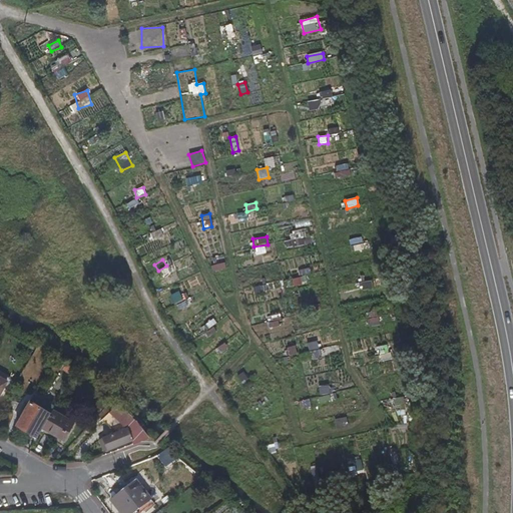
[(225,263),(210,266),(211,273),(226,270),(225,263)]
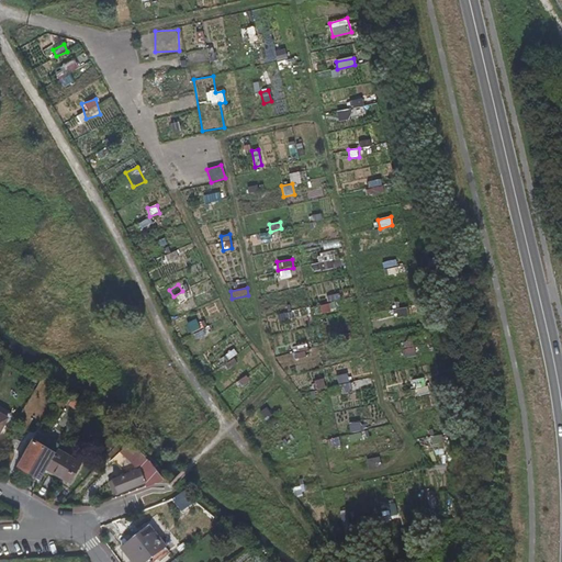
[(189,334),(201,329),(197,319),(186,324),(189,334)]
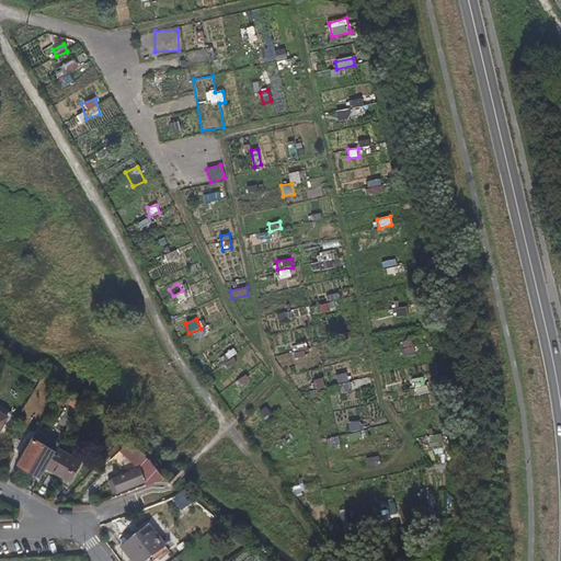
[(230,369),(237,362),(231,357),(225,364),(230,369)]
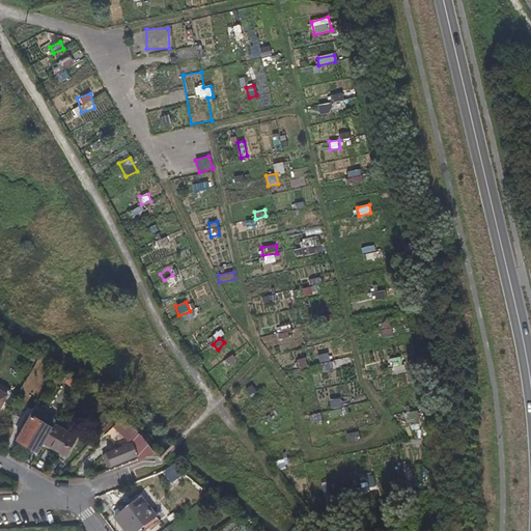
[(327,353),(317,356),(319,363),(329,360),(327,353)]
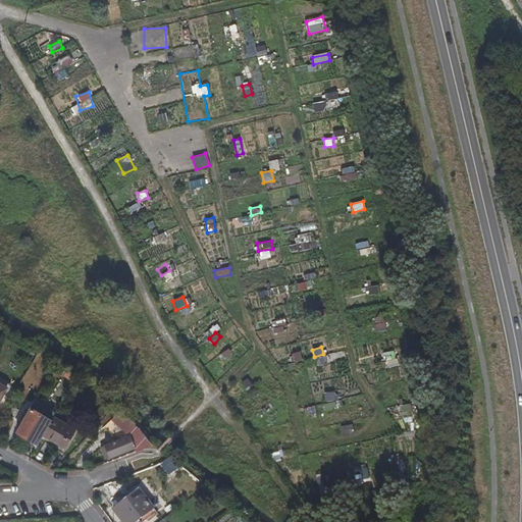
[(394,351),(383,353),(385,360),(395,358),(394,351)]
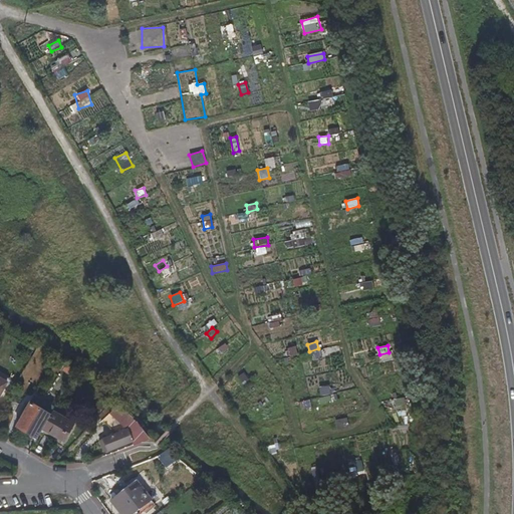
[(295,346),(286,348),(288,356),(297,354),(295,346)]
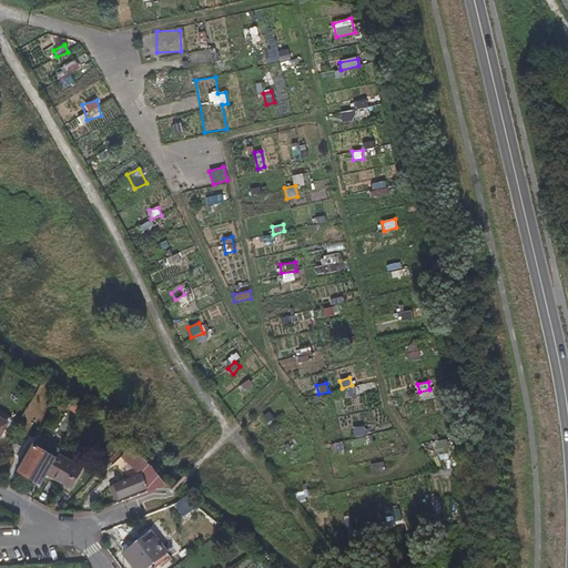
[(73,399),(70,404),(82,413),(85,407),(73,399)]
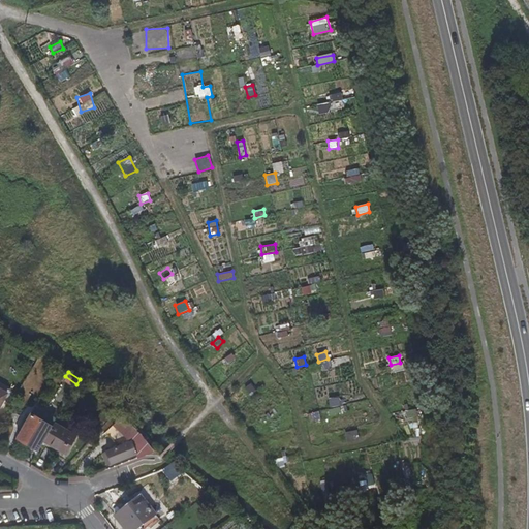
[(65,376),(63,380),(74,387),(76,384),(65,376)]
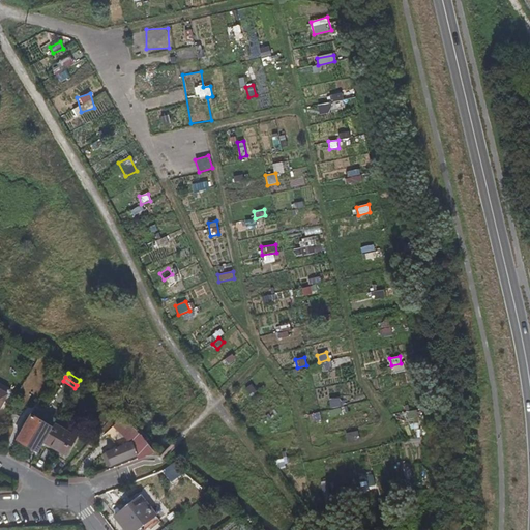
[(54,425),(32,413),(18,439),(39,451),(45,442),(54,425)]
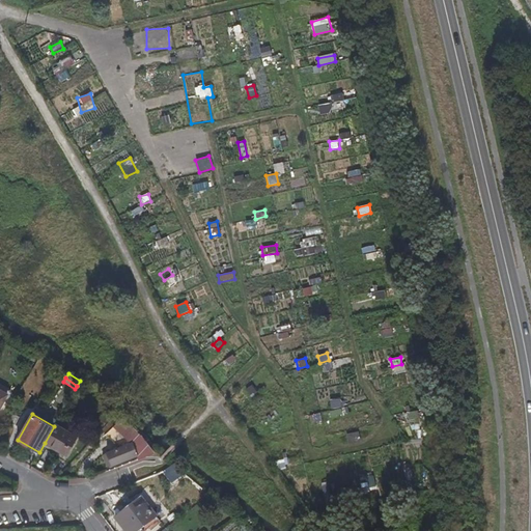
[(110,420),(103,415),(96,423),(100,426),(103,428),(110,420)]
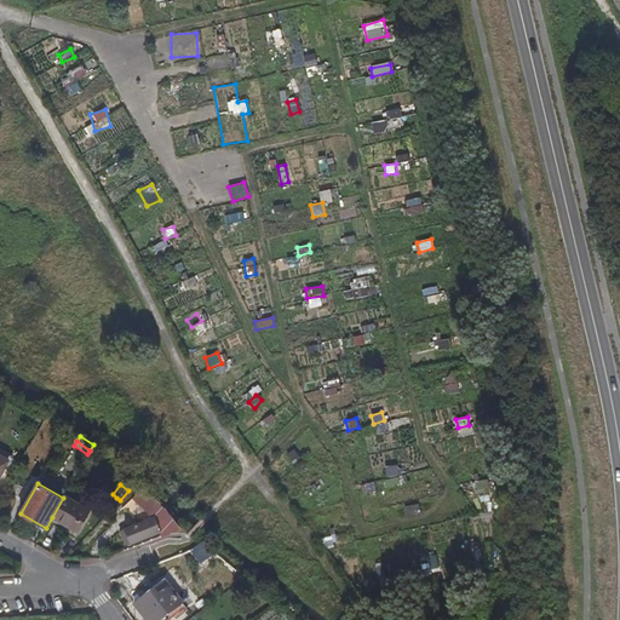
[(139,492),(155,506),(166,518),(176,530),(183,528),(174,514),(162,499),(154,493),(150,497),(142,488),(139,492)]
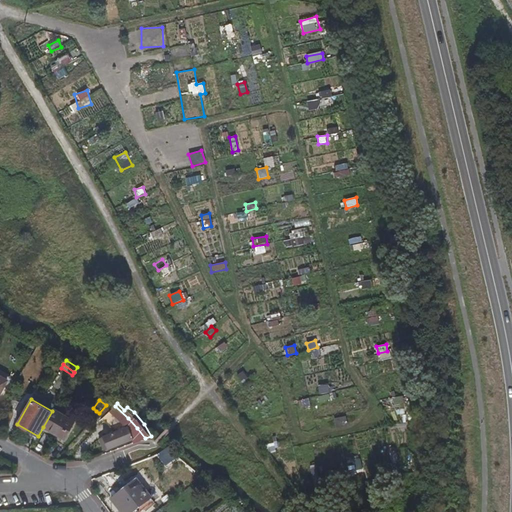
[(109,411),(126,427),(99,438),(104,450),(132,439),(134,443),(145,438),(137,428),(128,418),(115,406),(109,411)]
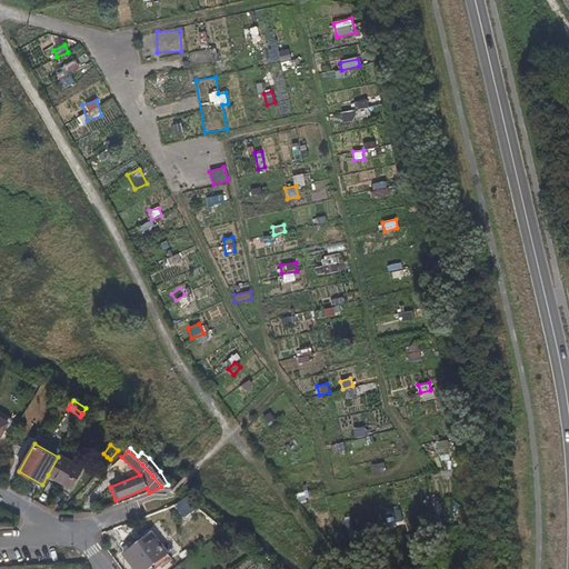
[(59,456),(58,457),(48,475),(71,488),(83,468),(59,456)]
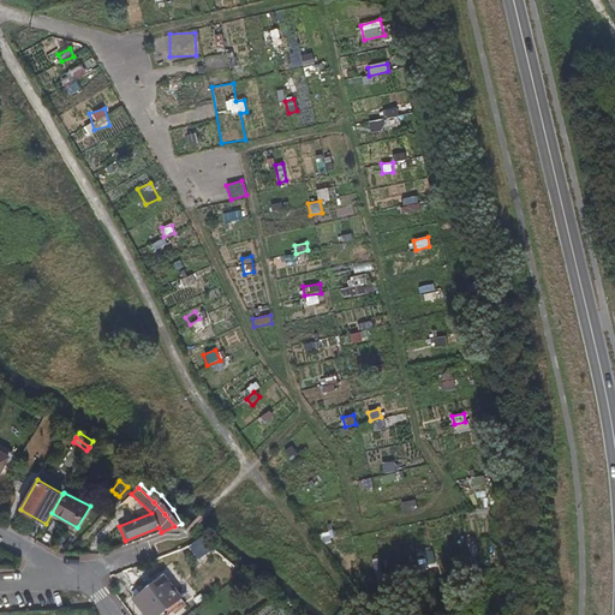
[(119,496),(115,494),(106,505),(108,507),(119,496)]
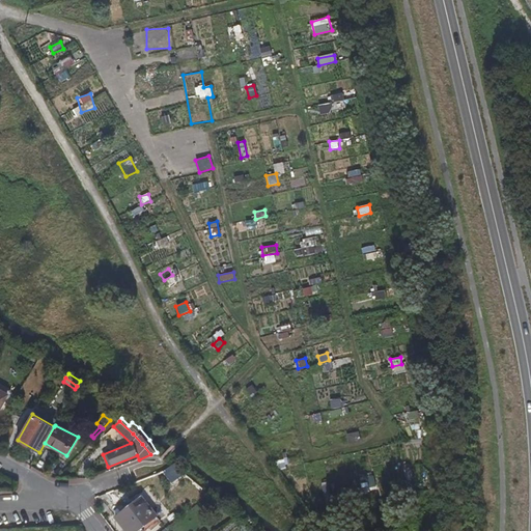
[(347,444),(359,443),(358,432),(347,434),(347,444)]
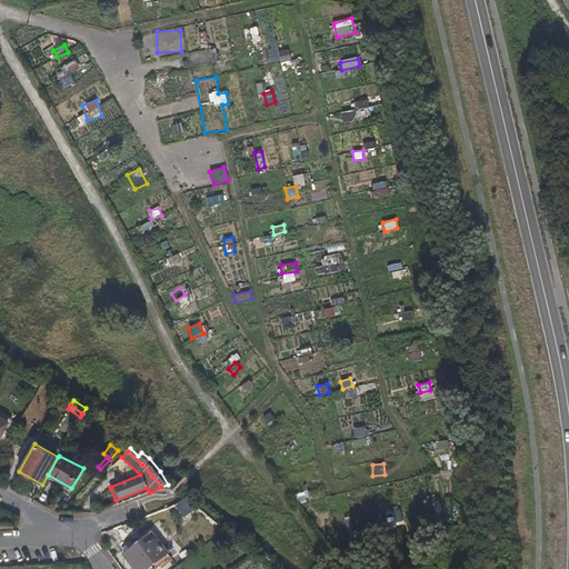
[(296,495),(298,502),(307,500),(303,491),(296,495)]
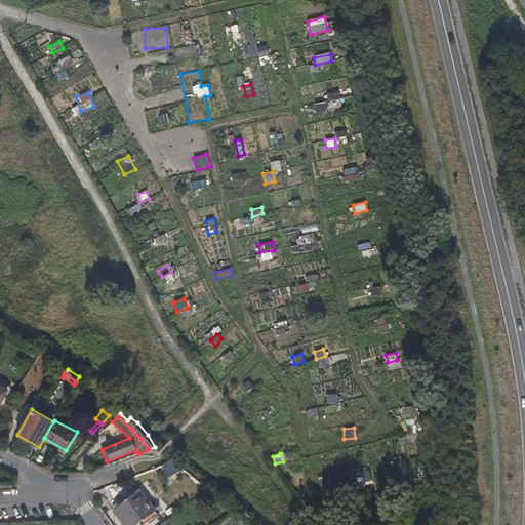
[(156,512),(139,491),(114,513),(123,524),(140,524),(156,512)]
